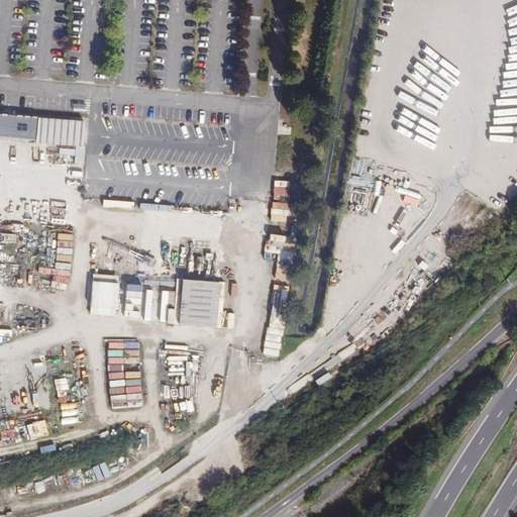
[(0,133),(36,137),(37,119),(0,115),(0,133)]
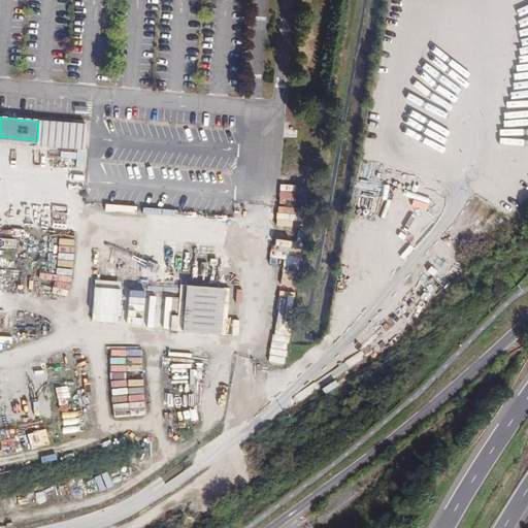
[(85,126),(38,122),(37,140),(36,146),(83,151),(85,126)]
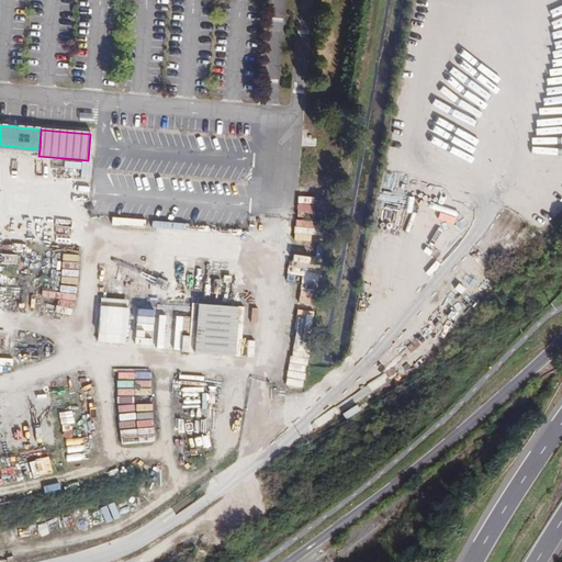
[(299,188),(296,224),(314,225),(315,189),(299,188)]
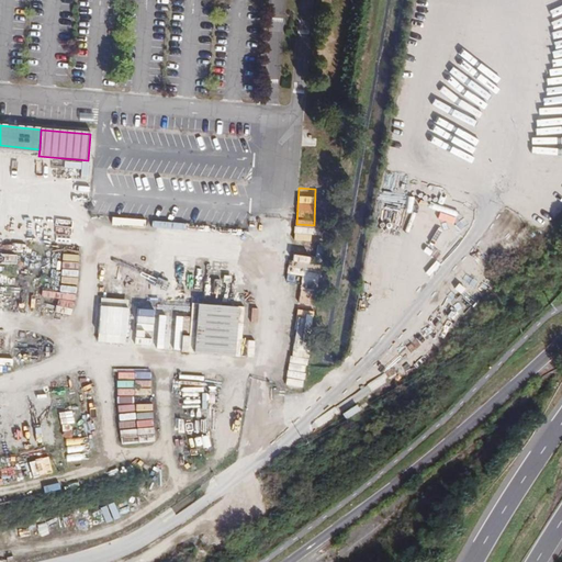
[(303,287),(319,287),(321,267),(304,266),(303,287)]
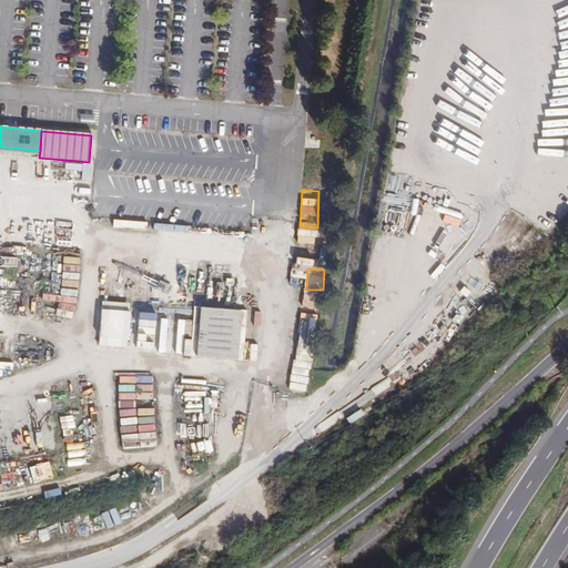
[(130,302),(100,301),(97,348),(128,351),(130,302)]
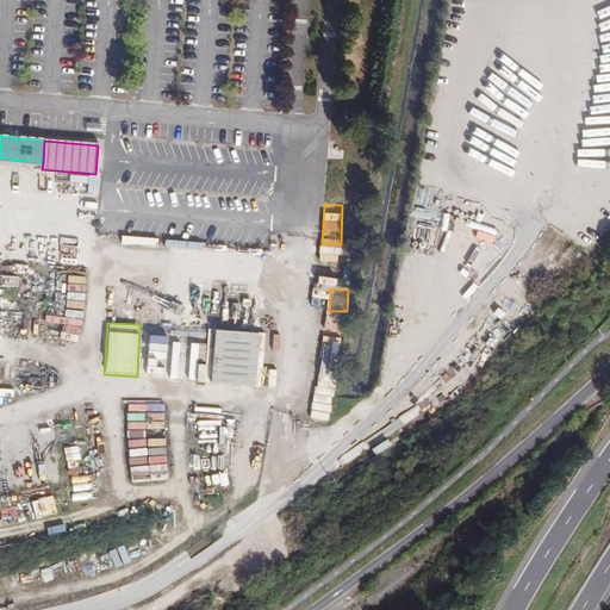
[(260,334),(212,330),(207,384),(255,388),(260,334)]
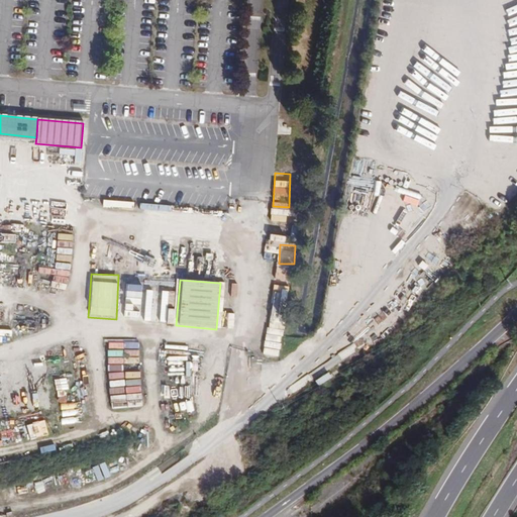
[(158,295),(157,311),(171,311),(171,296),(158,295)]
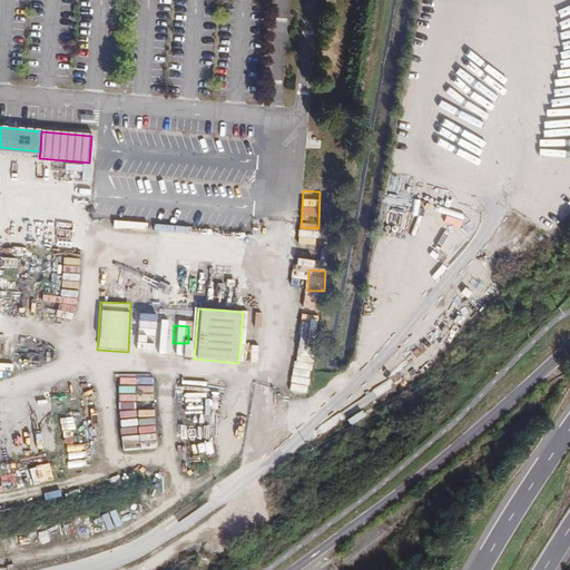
[(298,334),(293,387),(310,389),(314,346),(311,346),(312,335),(298,334)]
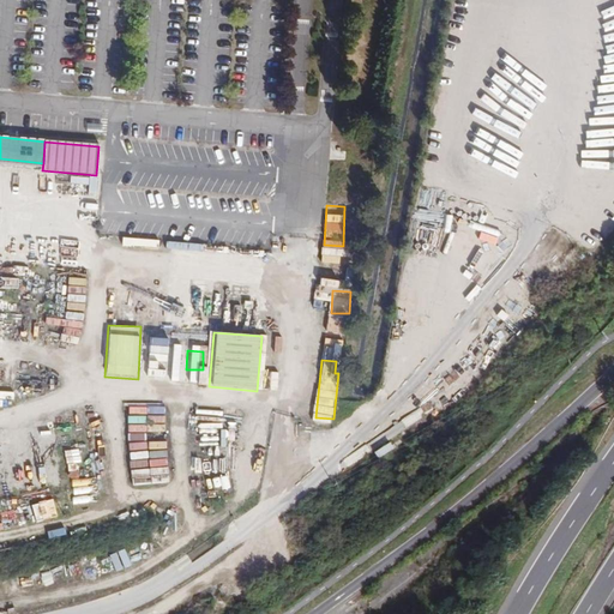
[(168,482),(164,409),(126,411),(130,485),(168,482)]
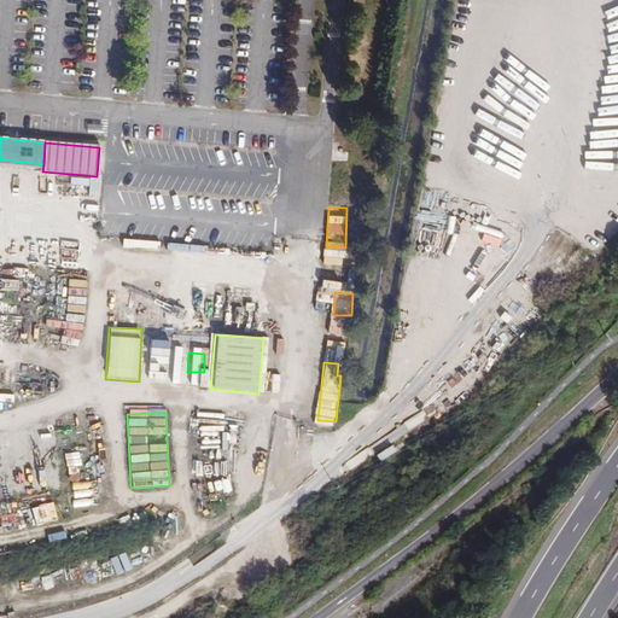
[(13,431),(0,430),(0,445),(13,445),(13,431)]
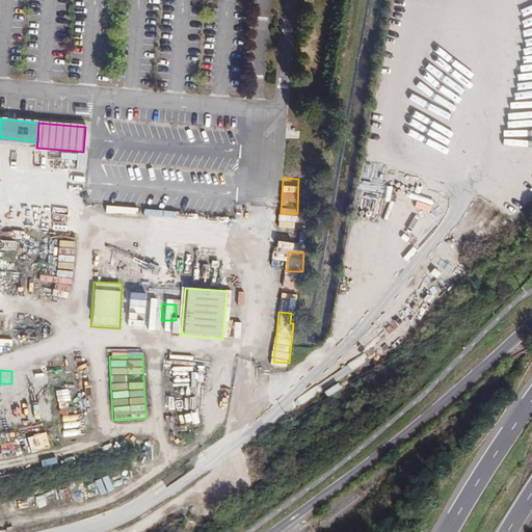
[(10,391),(0,391),(0,402),(11,402),(10,391)]
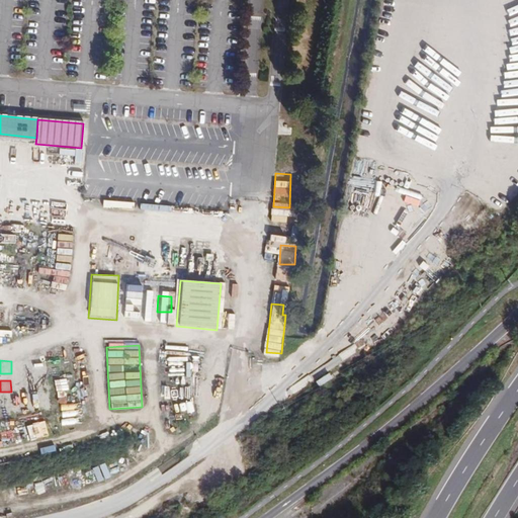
[(424,447),(419,441),(413,446),(418,452),(424,447)]
